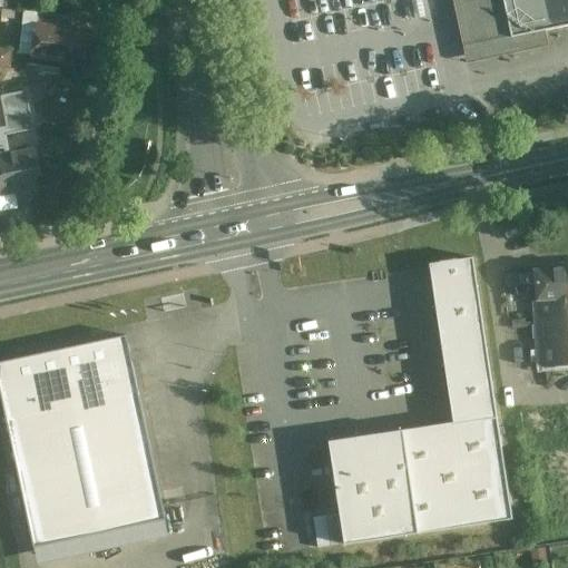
[(450,0),(464,64),(547,47),(542,29),(567,22),(567,0),(450,0)]
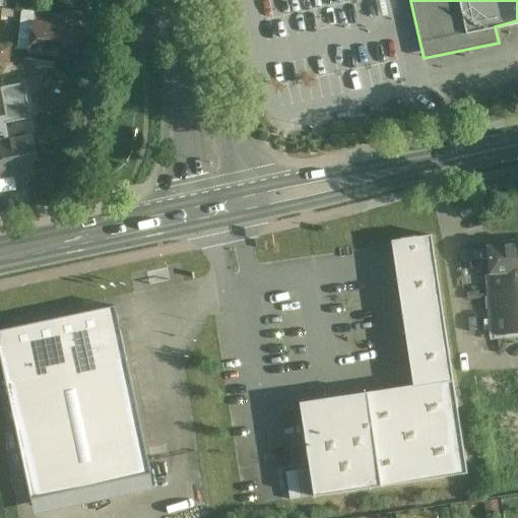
[(64,14),(33,10),(30,22),(63,26),(64,14)]
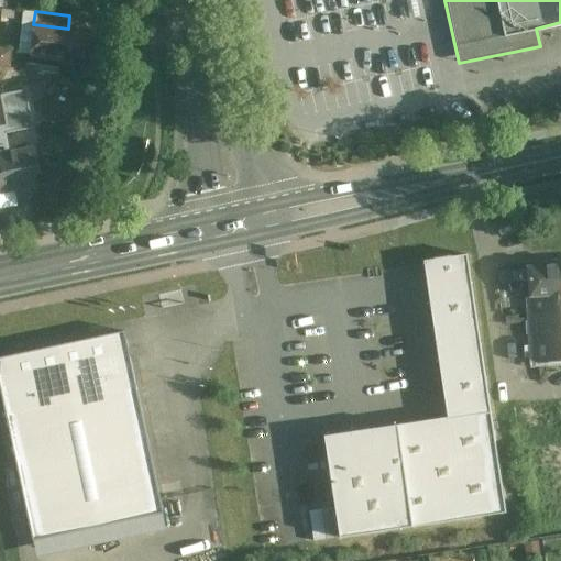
[(68,29),(33,24),(30,53),(52,55),(52,56),(64,57),(64,58),(83,61),(86,30),(68,29)]
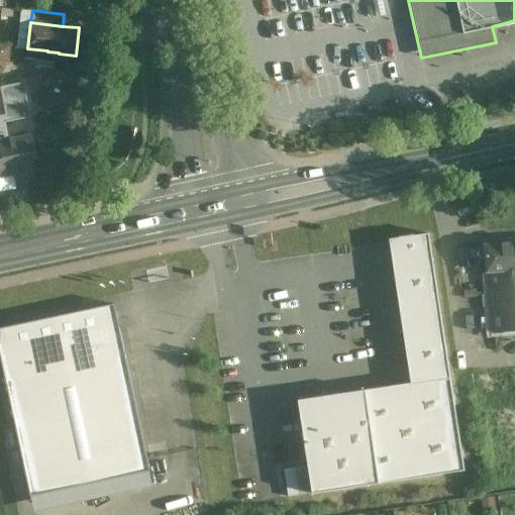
[(31,133),(6,138),(3,121),(28,116),(21,82),(0,86),(5,114),(0,115),(0,176),(12,174),(13,182),(25,179),(24,172),(32,170),(32,169),(37,168),(31,133)]
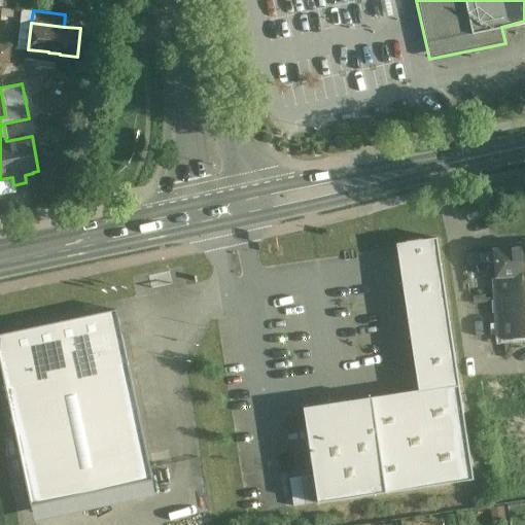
[(316,501),(471,479),(435,237),(394,243),(417,389),(302,407),(312,474),(287,477),(291,504),(316,501)]
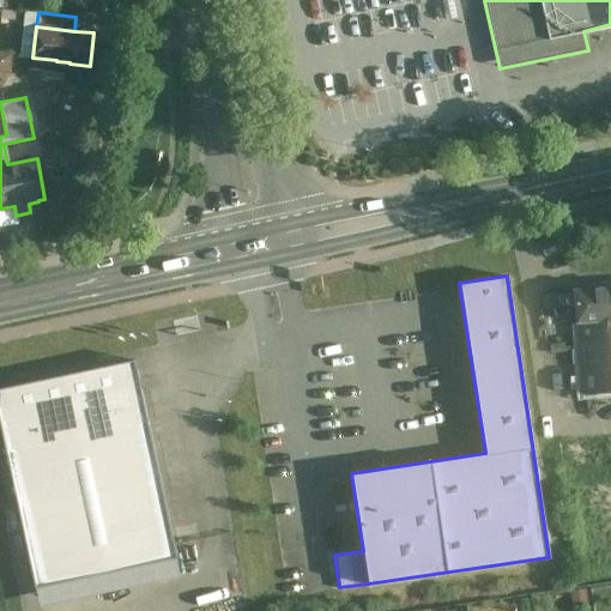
[(610,286),(572,289),(575,322),(576,322),(581,392),(610,389),(610,286)]
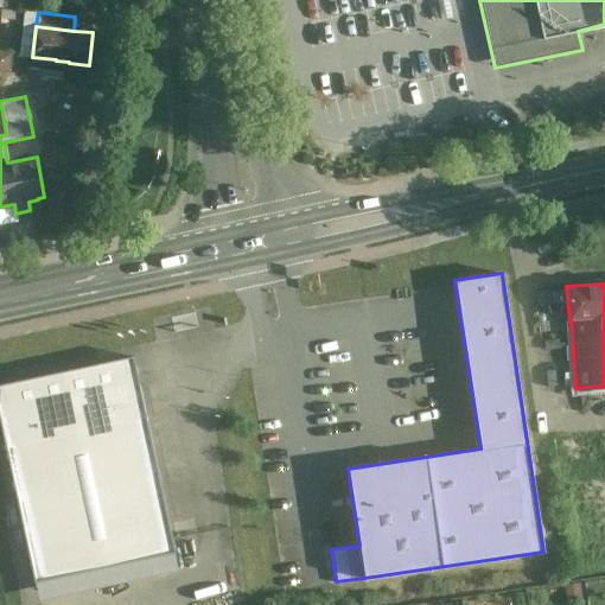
[(133,356),(0,383),(0,413),(2,424),(39,599),(178,570),(171,535),(133,356)]
